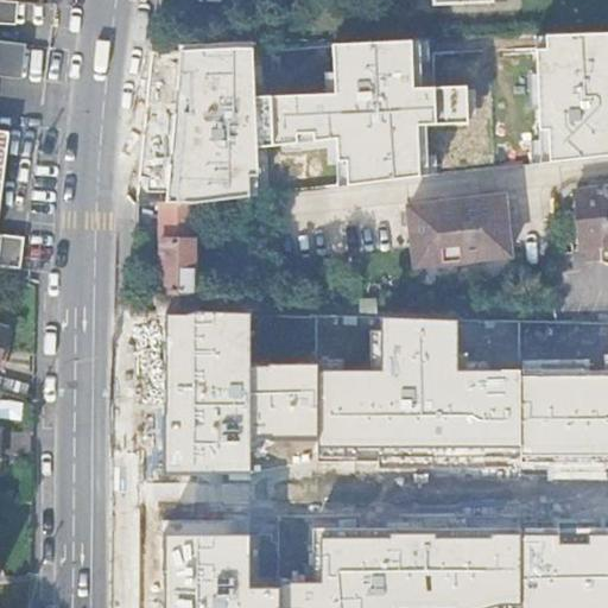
[(0,24),(14,25),(14,2),(7,2),(0,1),(0,24)]
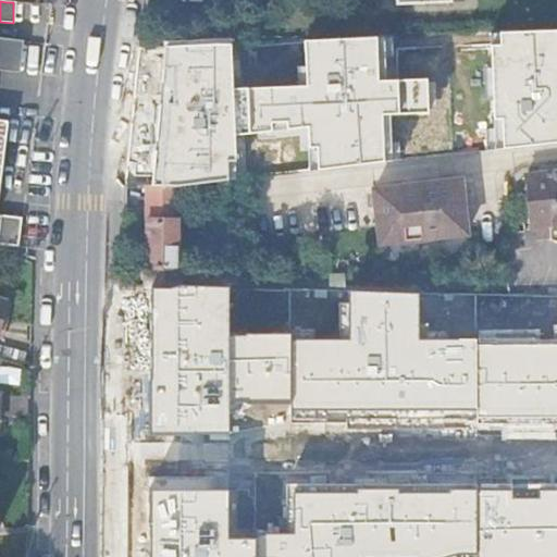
[(180,26),(207,28),(209,9),(181,7),(180,26)]
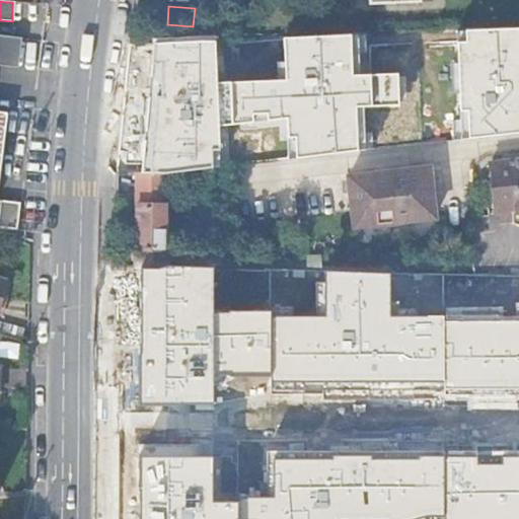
[(518,27),(465,30),(466,42),(458,43),(469,139),(518,133),(518,27)]
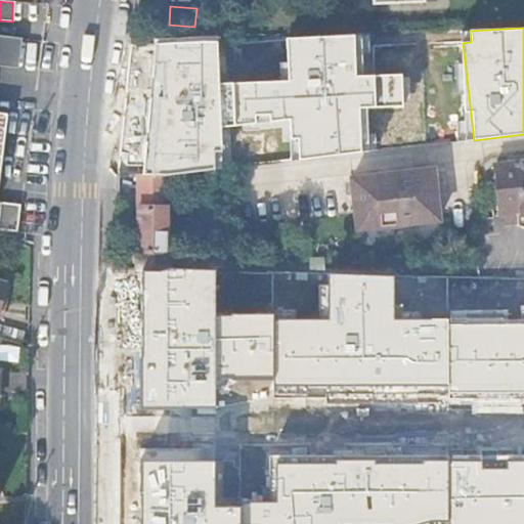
[(0,62),(23,64),(25,35),(0,33),(0,62)]
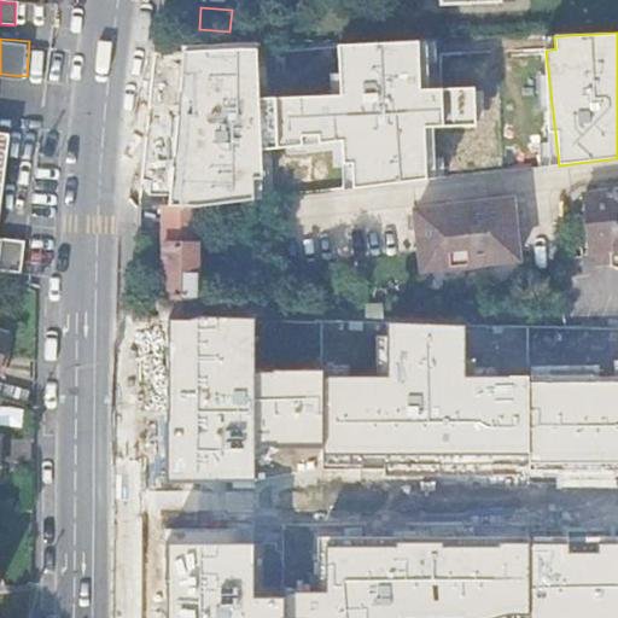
[(256,48),(184,51),(181,75),(191,76),(193,117),(178,116),(169,207),(198,207),(262,198),(260,152),(342,143),(343,188),(444,178),(438,126),(481,121),(477,83),(431,88),(426,41),(338,45),(339,93),(258,97),(256,48)]
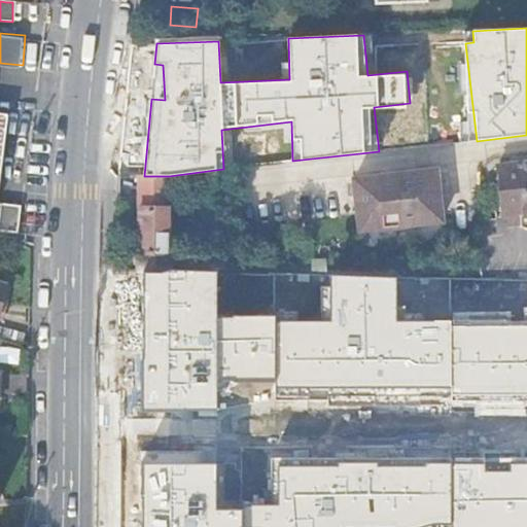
[(0,118),(8,121),(9,115),(0,112),(0,118)]
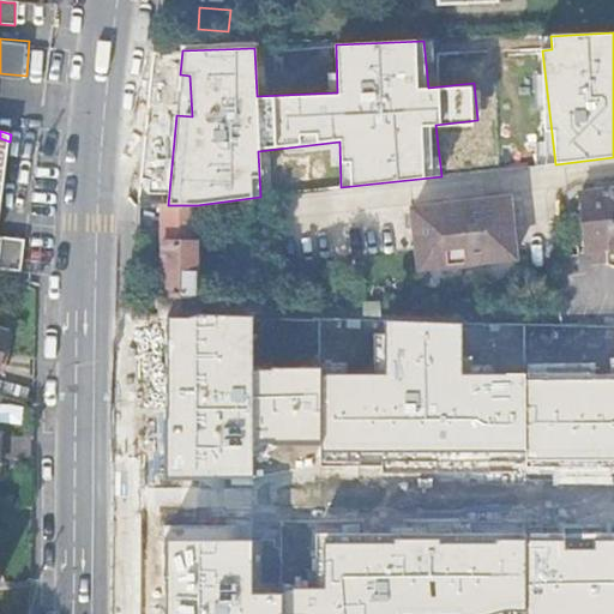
[(0,238),(0,221),(10,142),(0,138),(0,270),(23,274),(26,242),(0,238)]
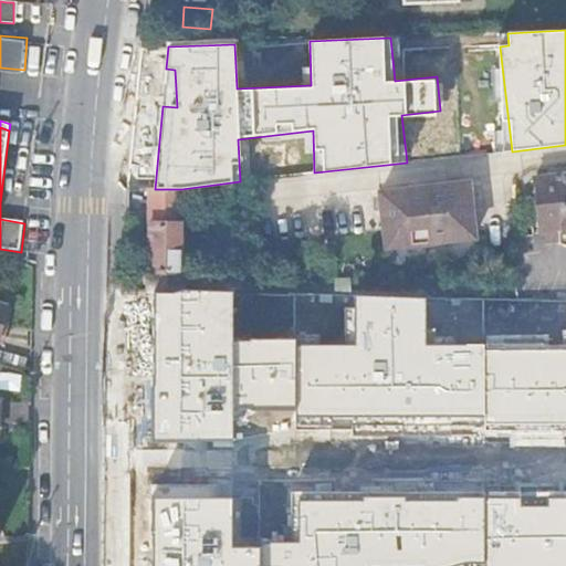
[(565,174),(535,178),(541,232),(564,229),(564,232),(565,231),(565,174)]
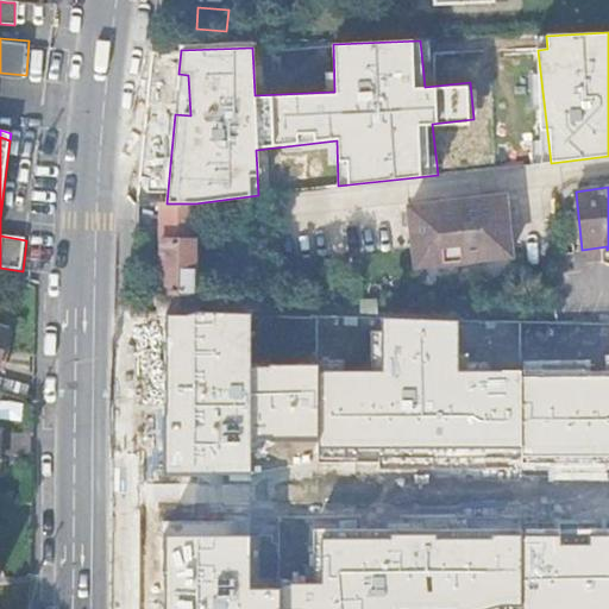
[(504,196),(409,207),(416,267),(441,263),(441,268),(487,263),(485,258),(512,256),(504,196)]
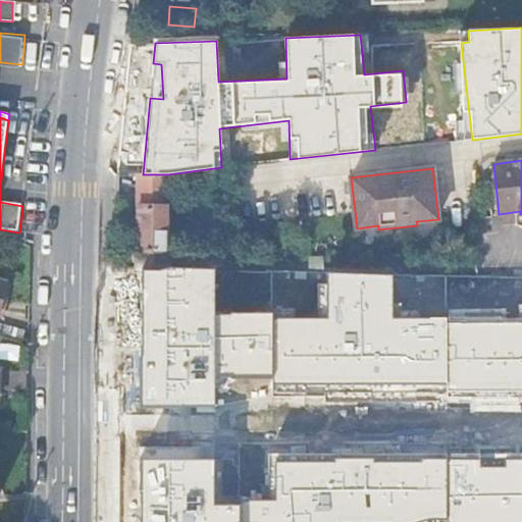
[(138,173),(138,197),(167,197),(166,174),(138,173)]
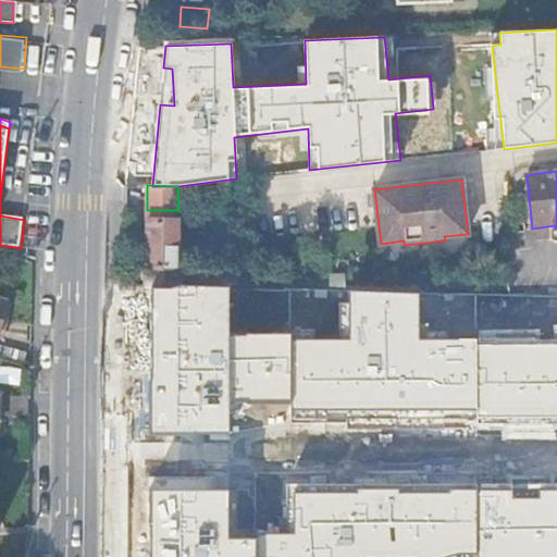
[(178,210),(147,210),(147,219),(178,219),(178,210)]
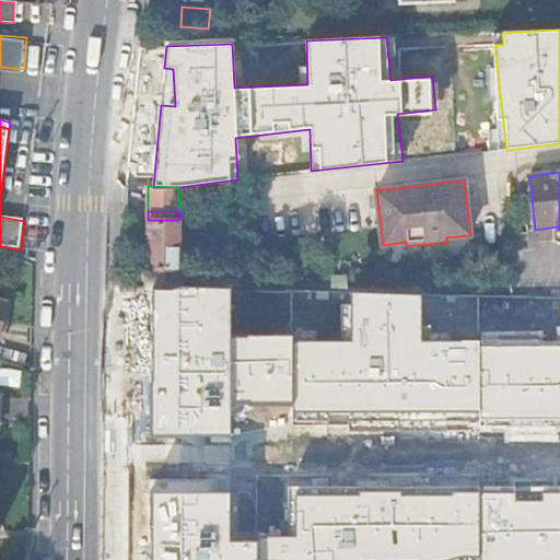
[(148,220),(148,288),(170,288),(178,287),(179,220),(148,220)]
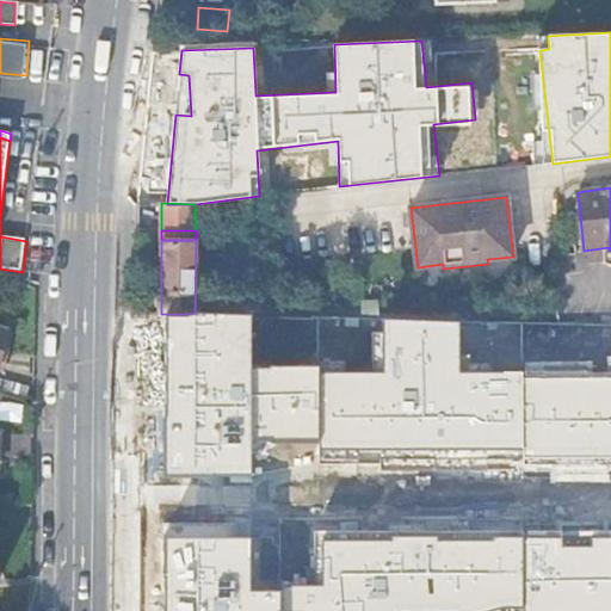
[(610,377),(522,377),(523,371),(460,370),(460,320),(382,318),(382,371),(319,371),(319,365),(270,365),(270,366),(252,366),(252,314),(248,313),(199,312),(185,314),(166,314),(165,417),(164,417),(164,420),(165,477),(213,477),(213,476),(252,476),(252,442),(270,442),(270,444),(319,444),(343,443),(343,451),(529,454),(529,460),(610,461),(610,377)]
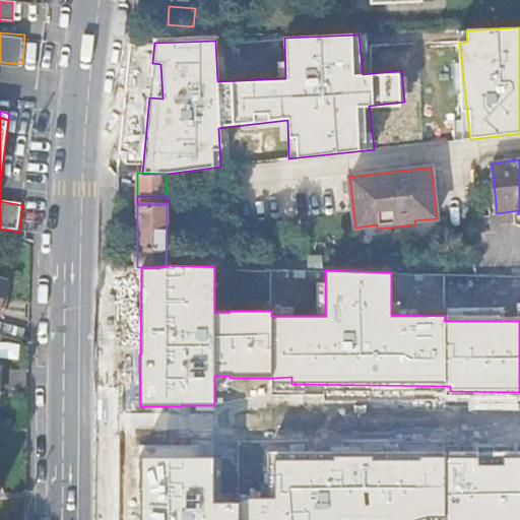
[(425,519),(432,518),(432,519),(519,519),(519,453),(448,452),(448,447),(268,452),(268,483),(273,483),(273,498),(268,498),(239,498),(239,503),(213,503),(213,445),(201,446),(201,457),(139,457),(140,519),(425,519)]
